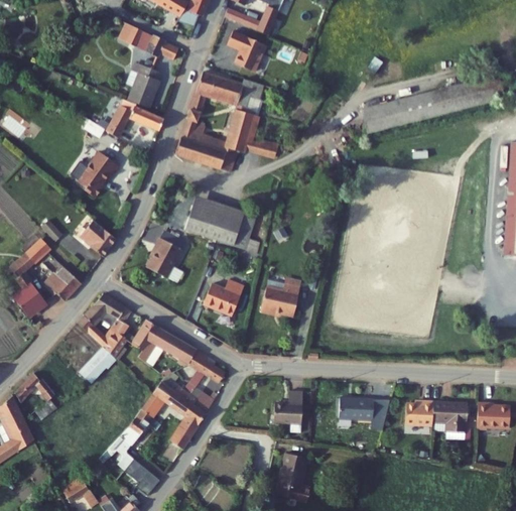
[(73,0),(78,12),(105,2),(104,0),(73,0)]
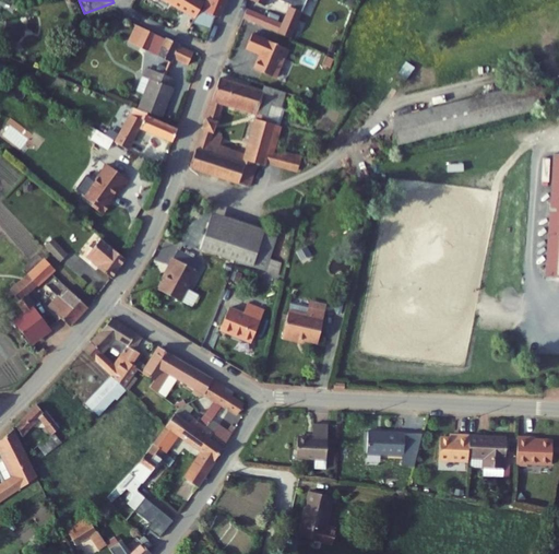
[(168,0),(193,13),(199,0),(168,0)]
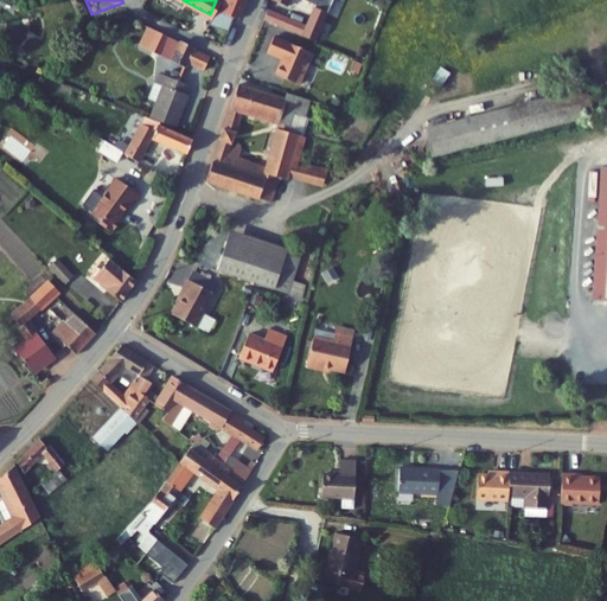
[(222,0),(221,4),(236,12),(241,0),(222,0)]
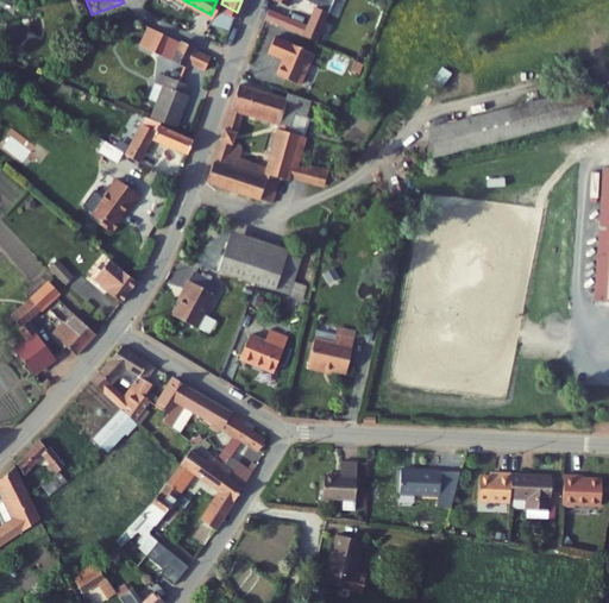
[(264,14),(261,23),(313,42),(324,14),(311,11),(303,29),(264,14)]
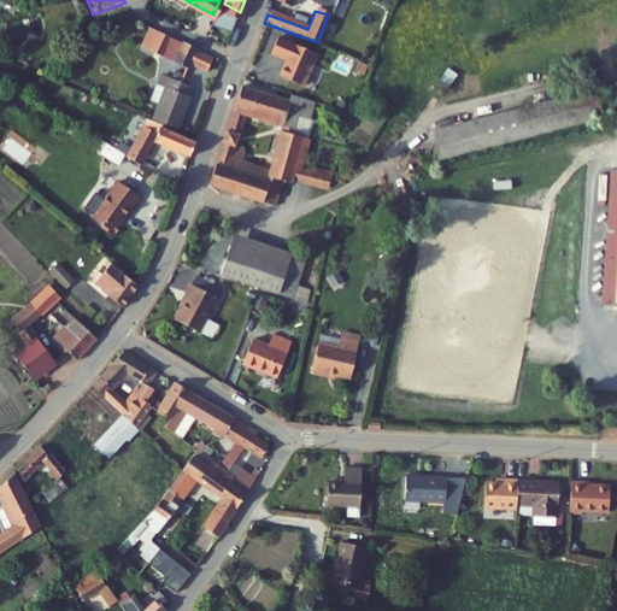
[(139,46),(152,51),(162,28),(148,23),(139,46)]
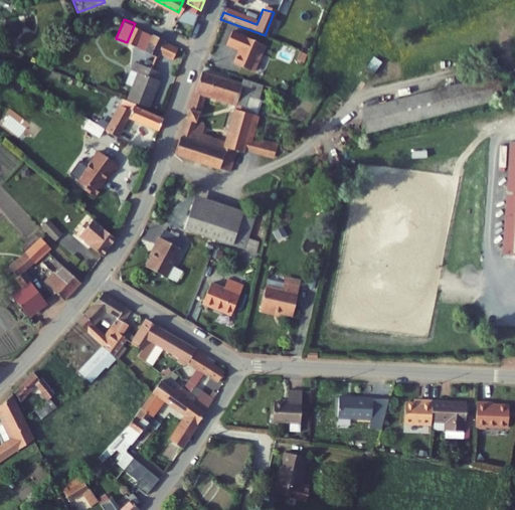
[(142,48),(157,55),(165,36),(150,29),(142,48)]
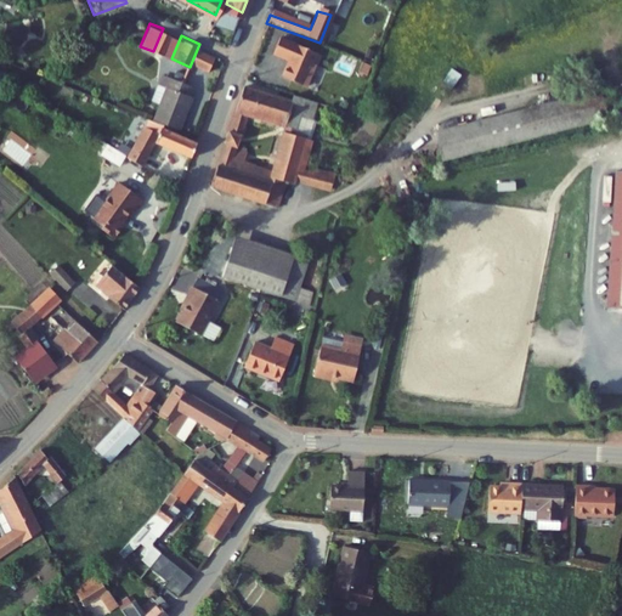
[(318,56),(277,40),(271,57),(290,63),(284,80),(309,90),(317,67),(314,66),(318,56)]
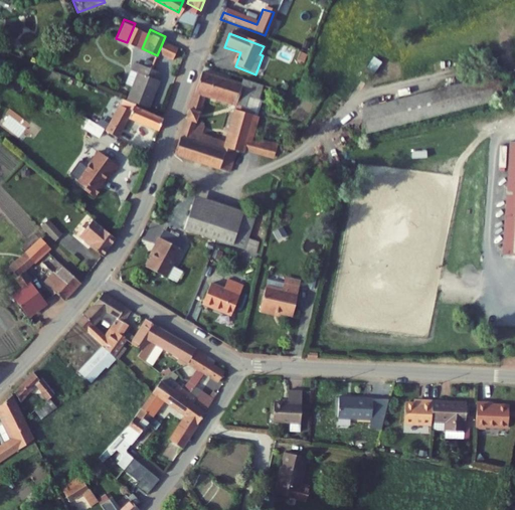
[(116,38),(114,44),(124,48),(127,42),(116,38)]
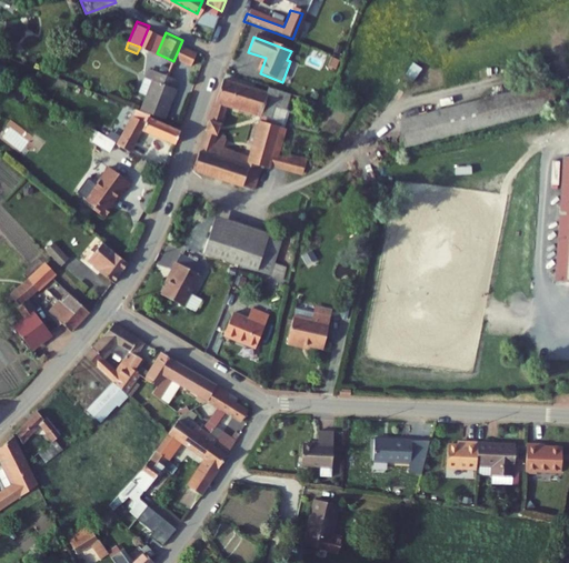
[(402,72),(411,78),(421,62),(412,57),(402,72)]
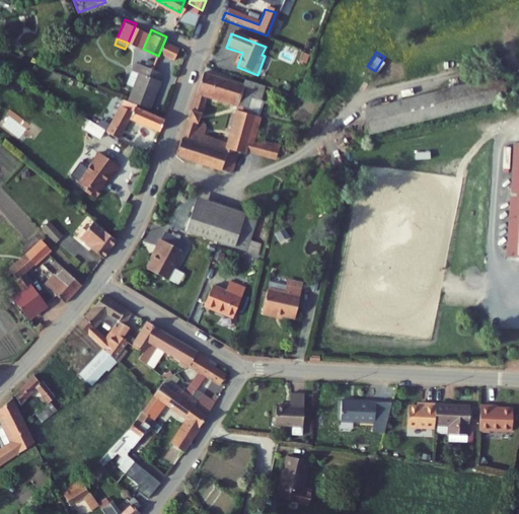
[(143,70),(131,96),(138,99),(152,104),(163,78),(161,77),(164,70),(143,61),(140,69),(143,70)]
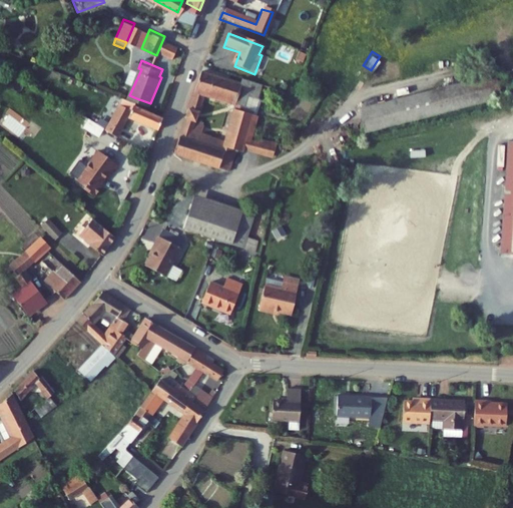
[(202,74),(172,156),(218,170),(223,152),(208,147),(212,135),(193,129),(204,96),(235,106),(242,108),(245,99),(251,101),(252,98),(257,85),(245,81),(243,87),(202,74)]
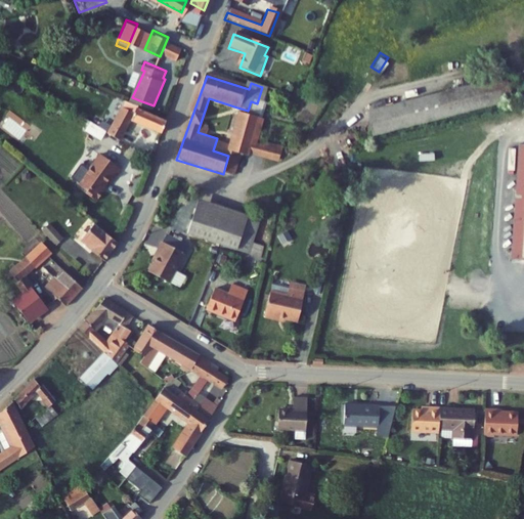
[(505,79),(362,110),(367,134),(510,102),(505,79)]
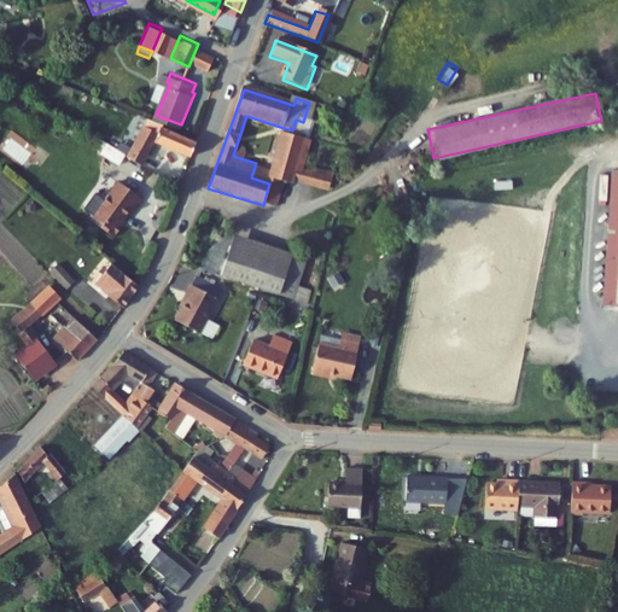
[(322,106),(309,103),(304,118),(318,123),(322,106)]
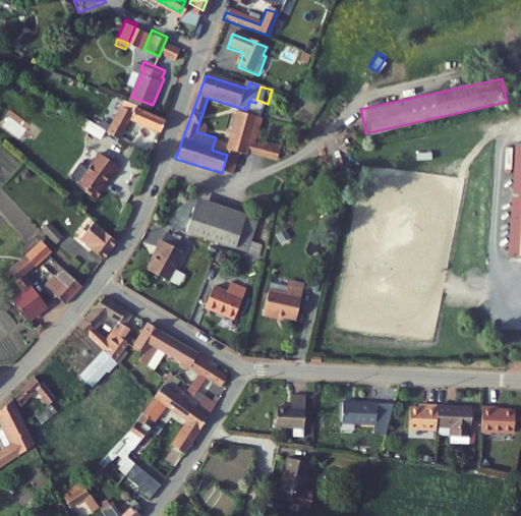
[(71,91),(64,101),(105,125),(112,115),(71,91)]
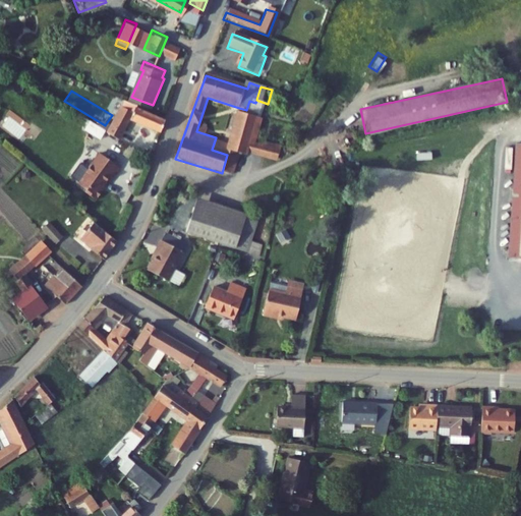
[(105,125),(104,127),(123,140),(131,129),(124,124),(131,112),(162,125),(167,114),(137,102),(138,100),(131,97),(125,95),(112,115),(105,125)]
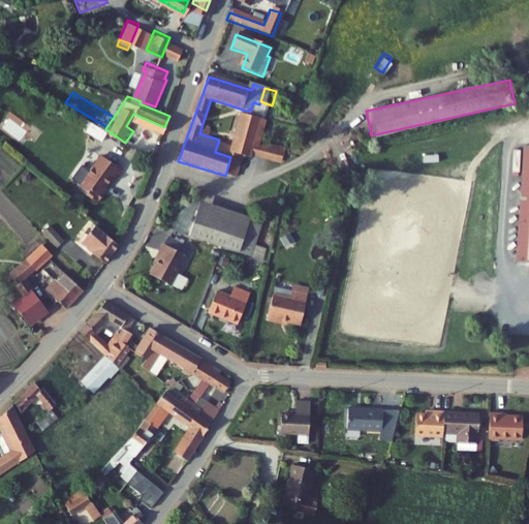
[(243,110),(241,115),(252,119),(254,113),(250,112),(243,110)]
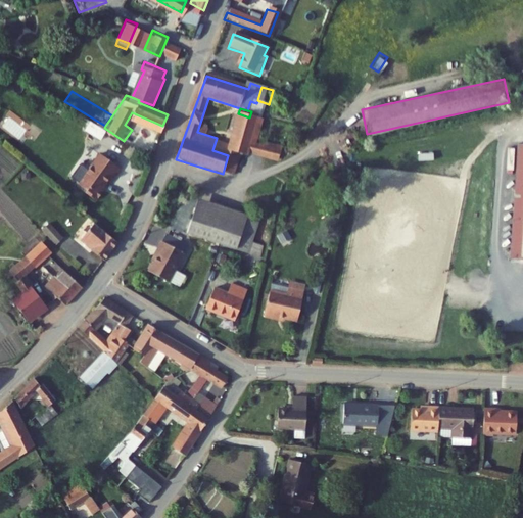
[(231,136),(228,147),(239,150),(244,134),(249,135),(253,123),(248,122),(249,118),(238,113),(231,136)]
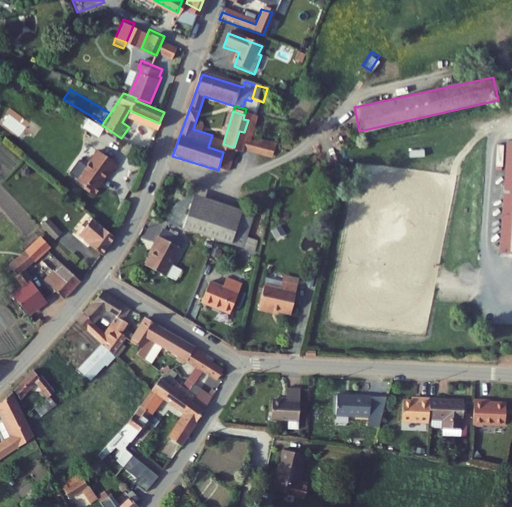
[(212,135),(208,147),(223,152),(218,170),(228,173),(236,148),(272,158),(276,144),(250,137),(249,140),(242,138),(244,132),(239,131),(234,147),(223,144),(226,133),(213,130),(212,135)]
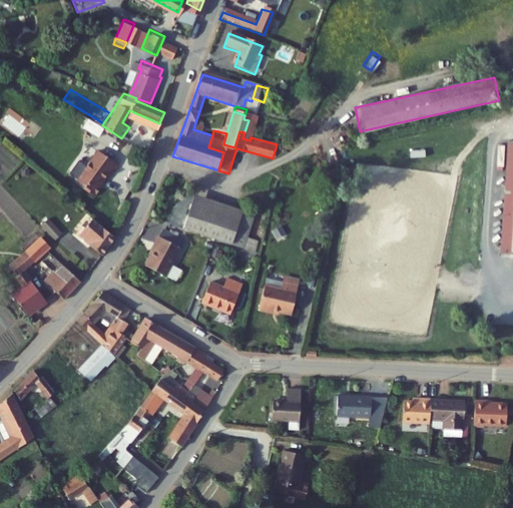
[(512,142),(510,143),(500,258),(512,259),(512,142)]
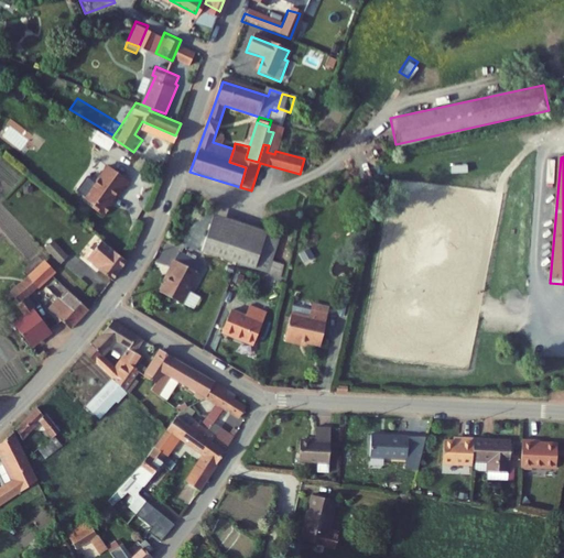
[(132,181),(110,163),(87,195),(87,197),(96,204),(94,206),(105,214),(114,203),(111,201),(118,193),(121,195),(132,181)]
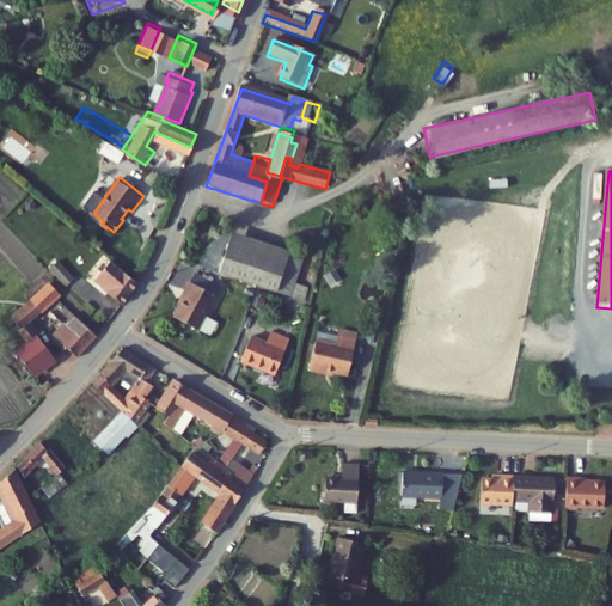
[(228,225),(214,271),(291,295),(306,249),(228,225)]
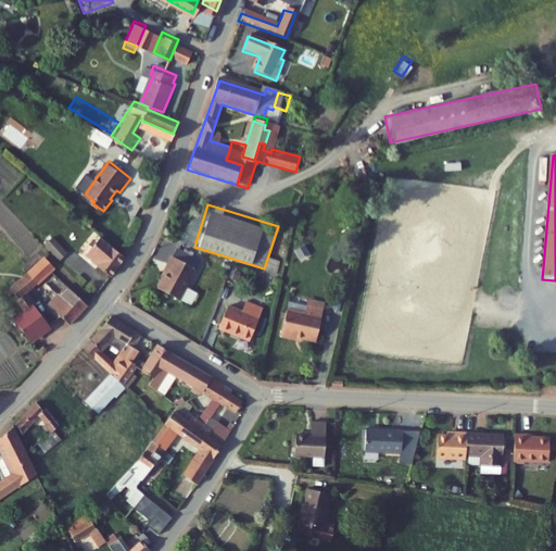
[(101,235),(89,249),(103,261),(99,265),(109,275),(125,255),(101,235)]
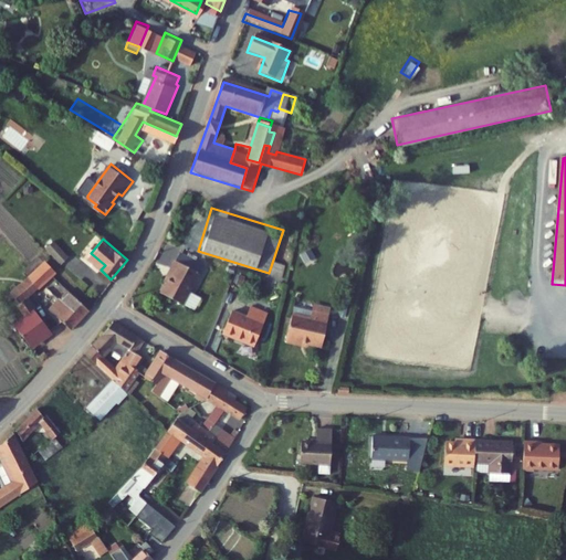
[(61,254),(50,242),(43,249),(55,260),(61,254)]
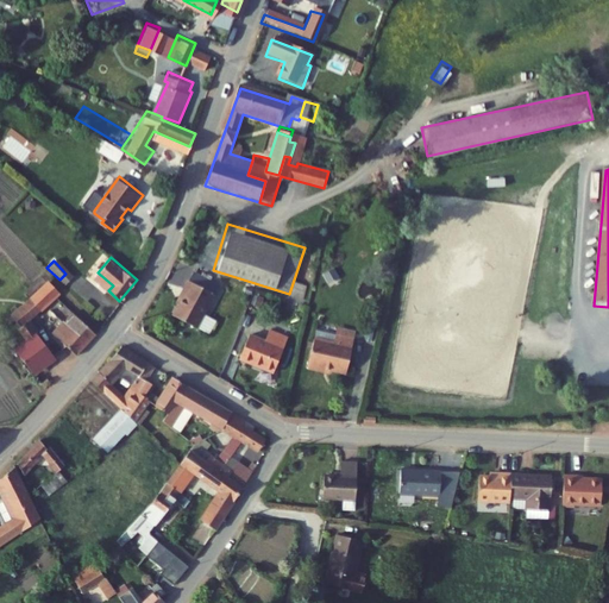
[(108,290),(113,286),(98,272),(94,277),(108,290)]
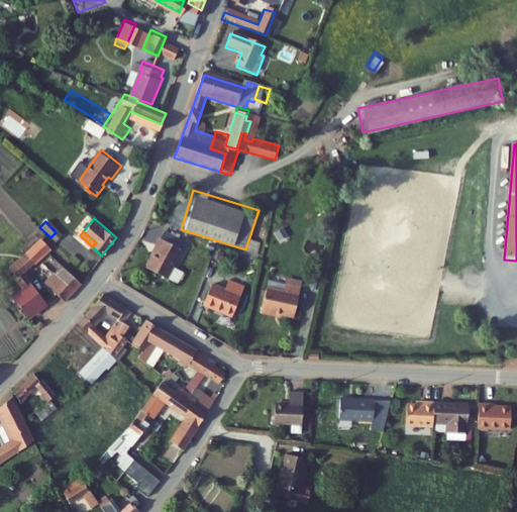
[(150,261),(145,269),(165,280),(186,244),(166,232),(153,251),(157,253),(151,262),(150,261)]
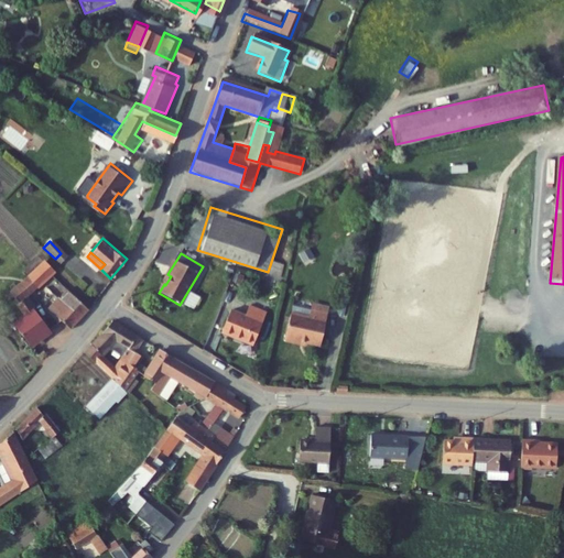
[(46,325),(24,294),(55,269),(45,259),(6,288),(20,310),(10,320),(28,341),(46,325)]
